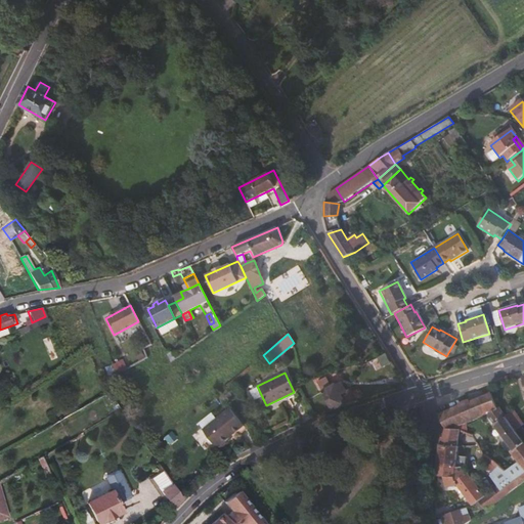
[(122,394),(115,380),(110,383),(104,386),(112,399),(122,394)]
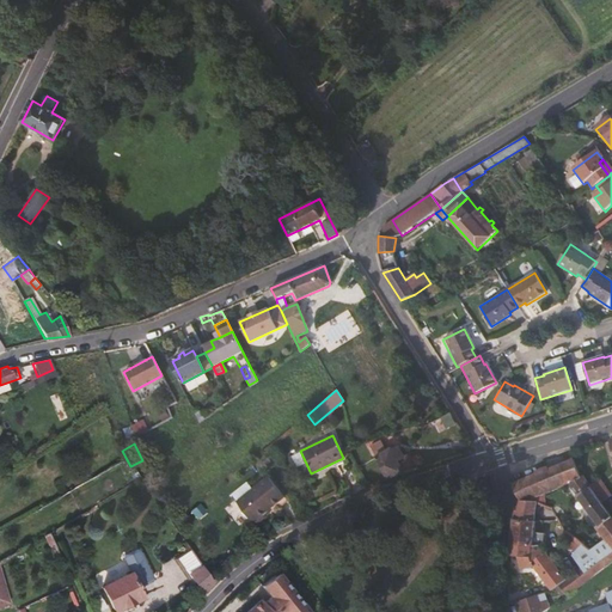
[(398,464),(405,463),(401,456),(395,457),(393,456),(377,460),(386,479),(404,475),(398,464)]
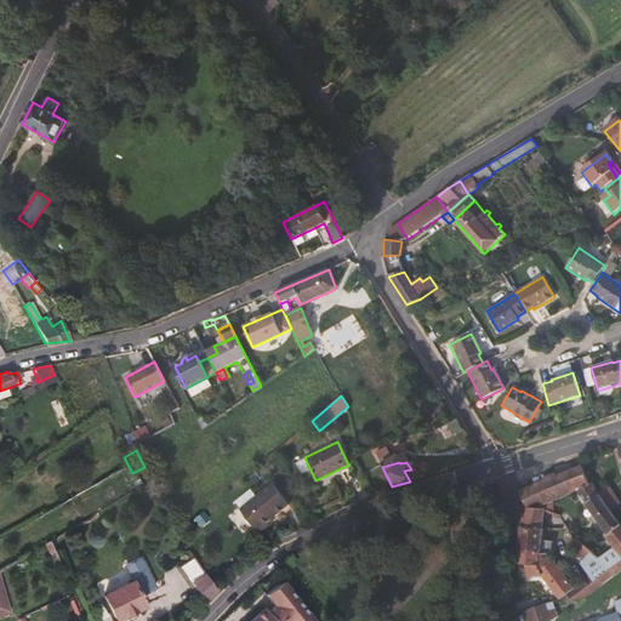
[(517,493),(527,510),(552,502),(576,491),(594,483),(580,462),(576,463),(577,467),(560,473),(550,478),(517,493)]
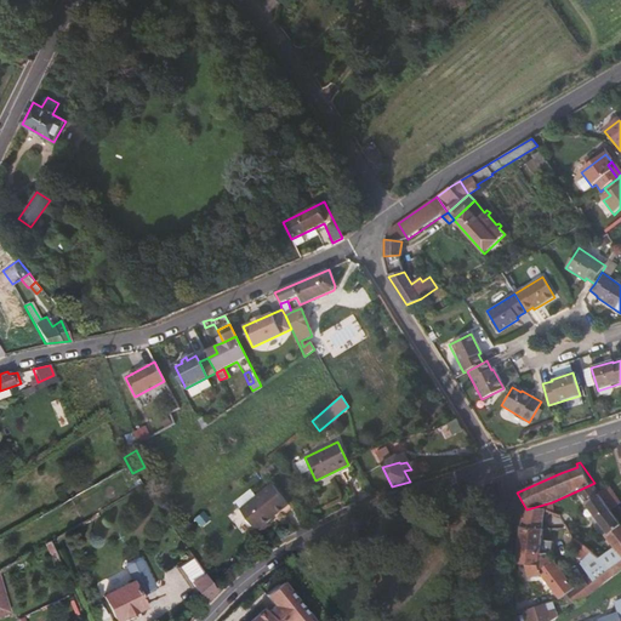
[(410,482),(417,479),(411,469),(404,471),(410,482)]
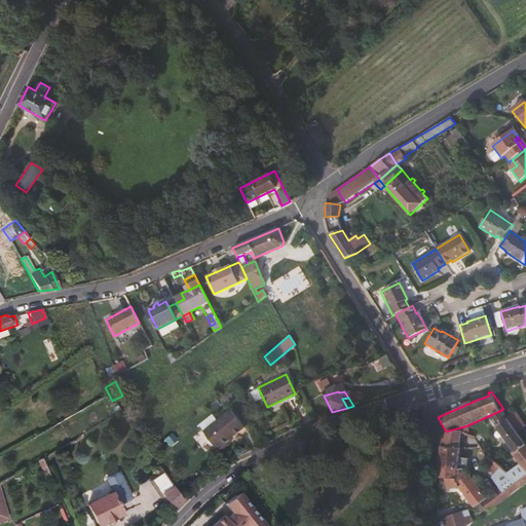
[(512,417),(504,409),(503,409),(488,416),(512,449),(509,451),(520,464),(525,473),(525,437),(522,430),(512,417)]
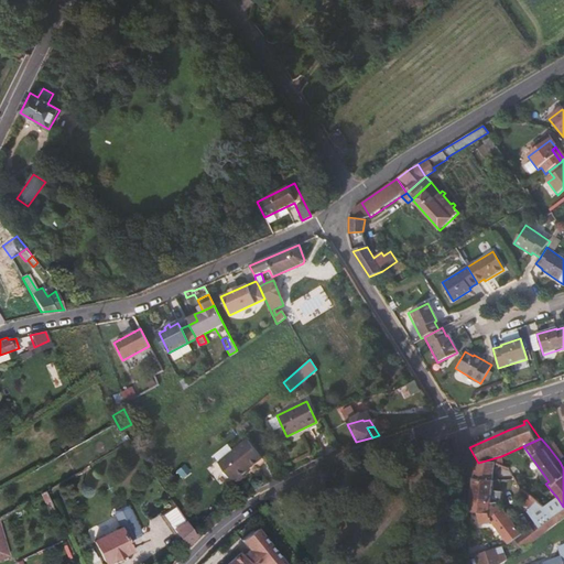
[(218,463),(232,481),(262,459),(247,440),(218,463)]
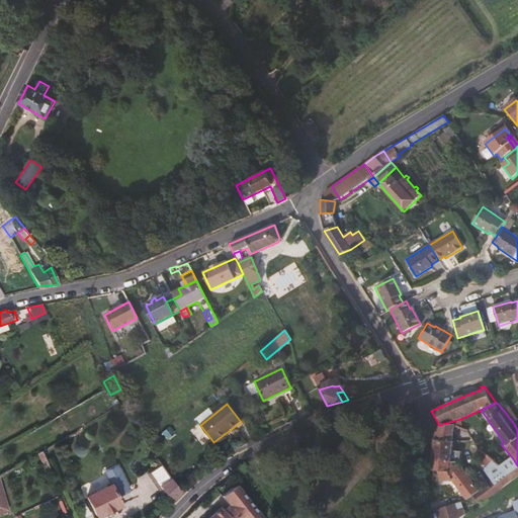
[(514,424),(517,421),(517,415),(511,406),(504,411),(514,424)]
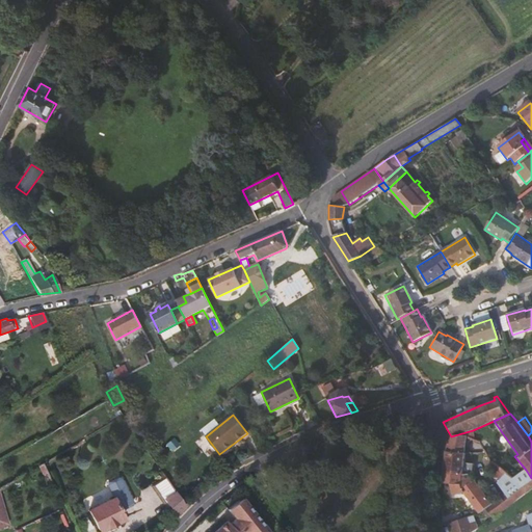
[(466,436),(474,440),(473,430),(451,436),(466,436)]
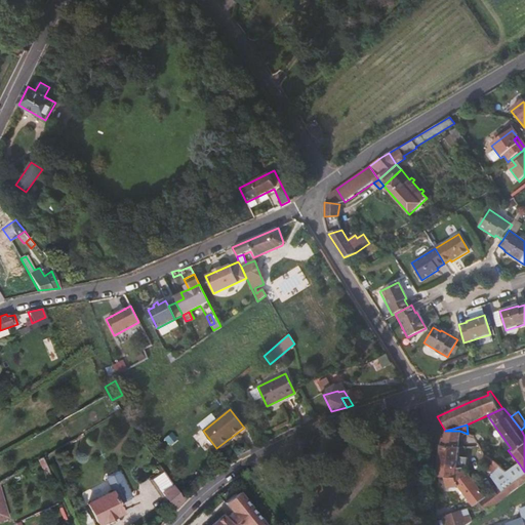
[(443,439),(441,439),(439,446),(457,447),(459,431),(445,431),(443,439)]
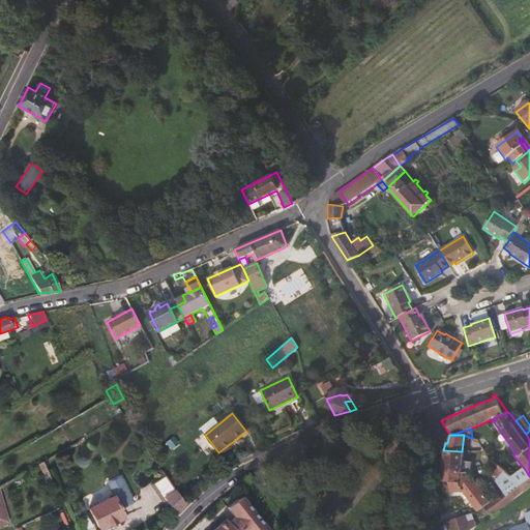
[(471,462),(461,461),(462,451),(443,450),(441,472),(461,474),(469,473),(471,462)]
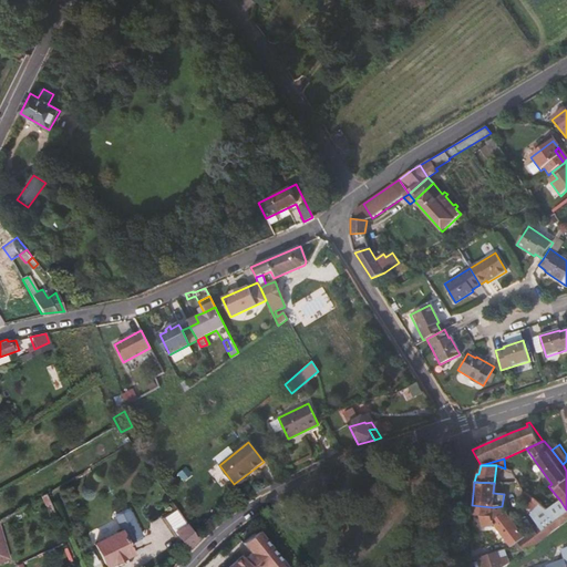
[(532,513),(539,505),(531,498),(527,502),(528,503),(526,506),(532,513)]
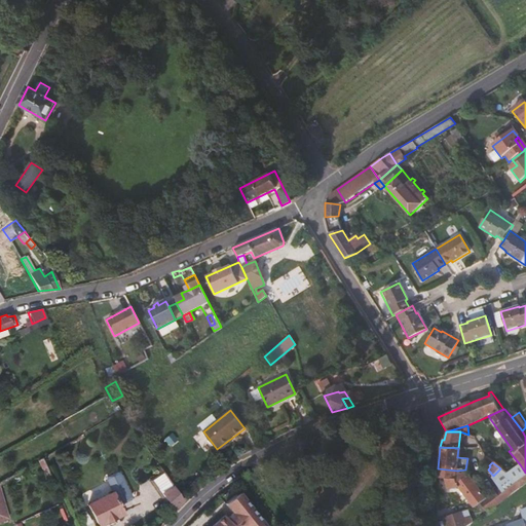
[(525,473),(520,464),(506,473),(513,478),(519,490),(525,484),(525,473)]
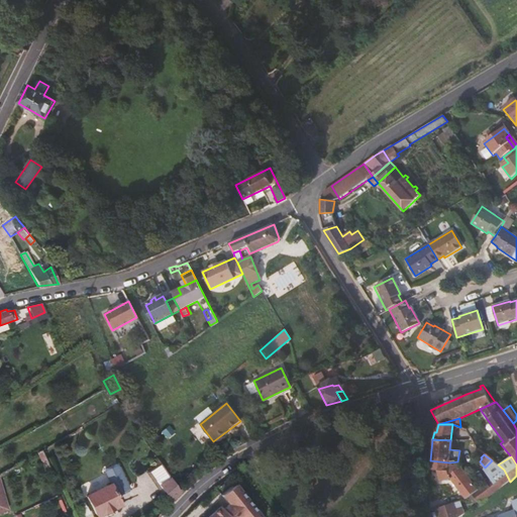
[(458,468),(456,468),(454,462),(449,462),(430,460),(429,471),(437,471),(439,481),(449,479),(464,499),(470,495),(477,490),(458,468)]
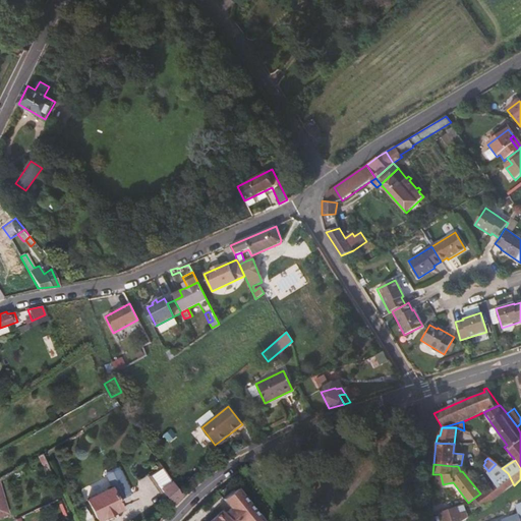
[(488,471),(486,473),(495,483),(508,473),(502,468),(496,464),(488,471)]
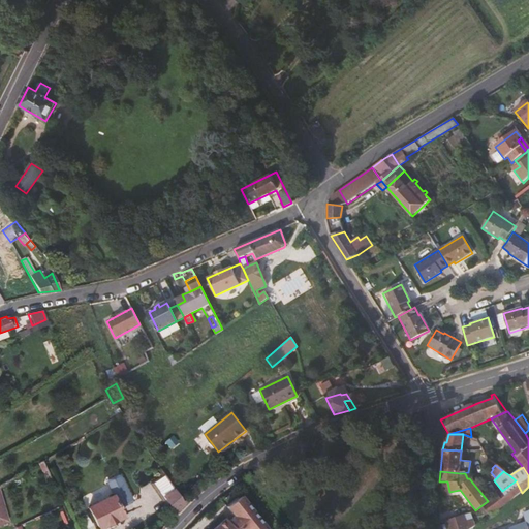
[(174,514),(182,504),(163,474),(151,483),(165,505),(167,503),(174,514)]
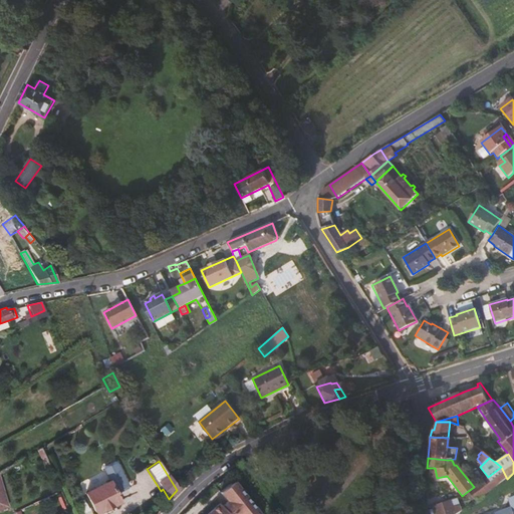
[(482,478),(477,481),(479,484),(474,487),(467,492),(476,501),(507,479),(501,467),(488,477),(484,480),(482,478)]
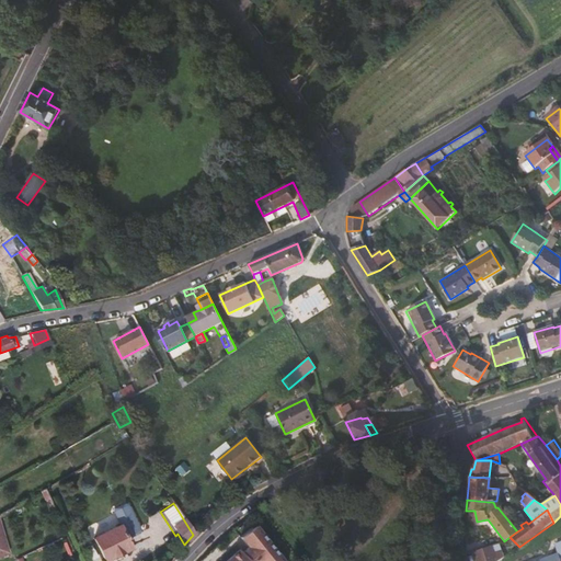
[(0,521),(0,519),(0,557),(11,553),(0,521)]
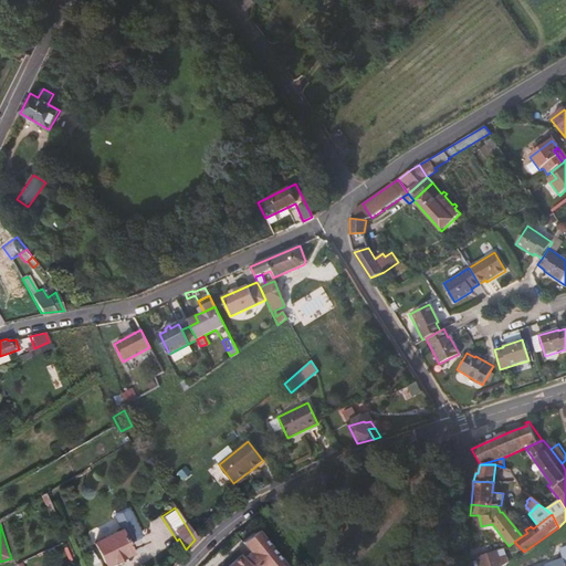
[(103,565),(129,553),(118,531),(93,543),(103,565)]
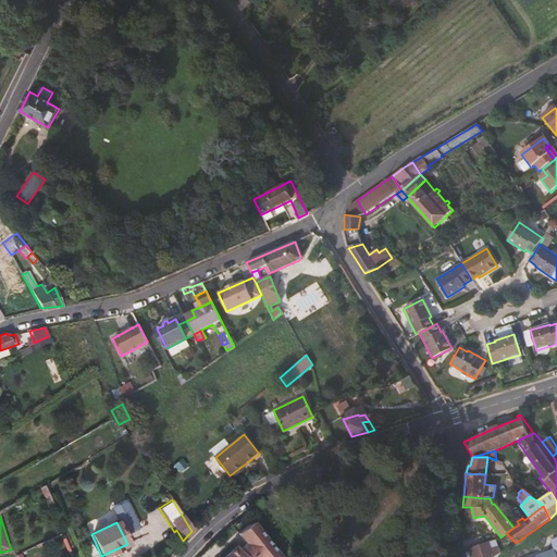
[(244,543),(224,556),(277,556),(251,522),(237,534),(244,543)]
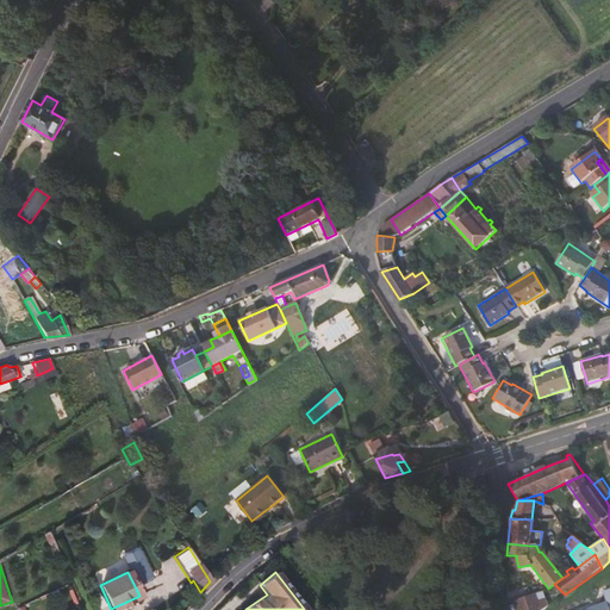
[(559,599),(565,595),(554,584),(548,589),(559,599)]
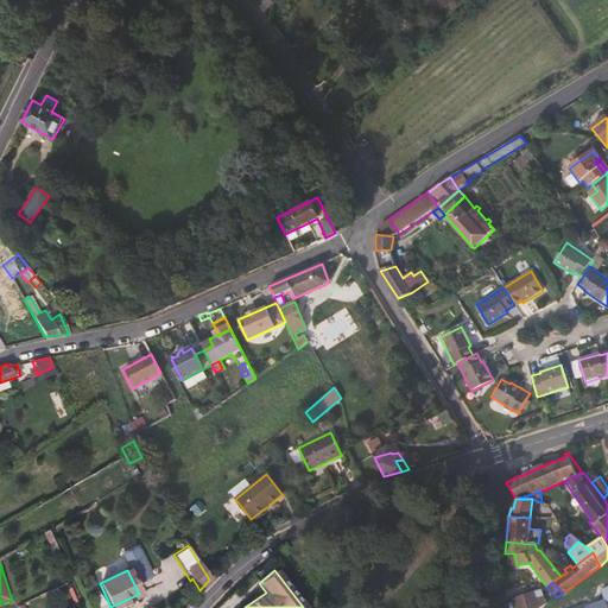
[(607,607),(607,587),(601,589),(606,600),(587,607),(607,607)]
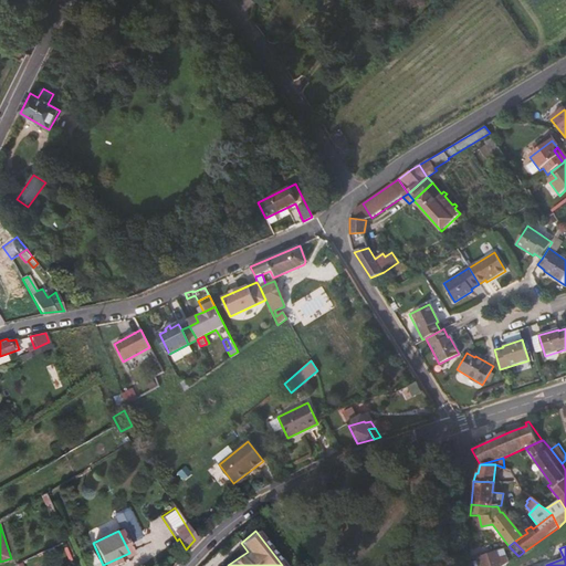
[(481,565),(502,565),(506,563),(502,548),(478,556),(481,565)]
